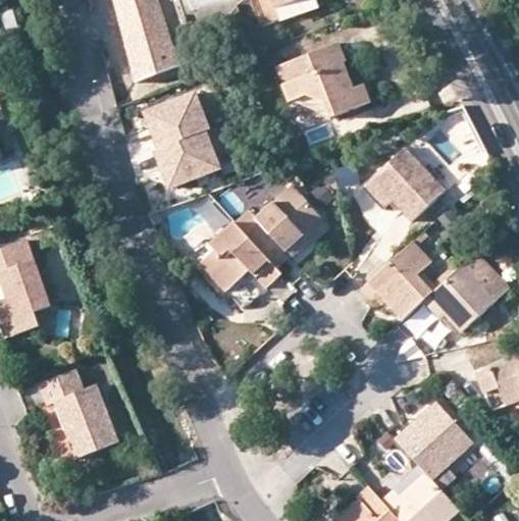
[(278,19),(275,7),(271,0),(250,0),(261,27),(278,19)]
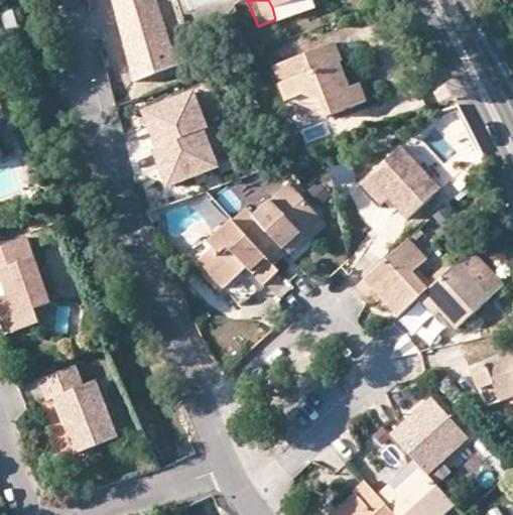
[(271,66),(284,100),(301,93),(318,100),(326,116),(365,101),(358,82),(348,86),(338,59),(341,59),(334,41),(271,66)]
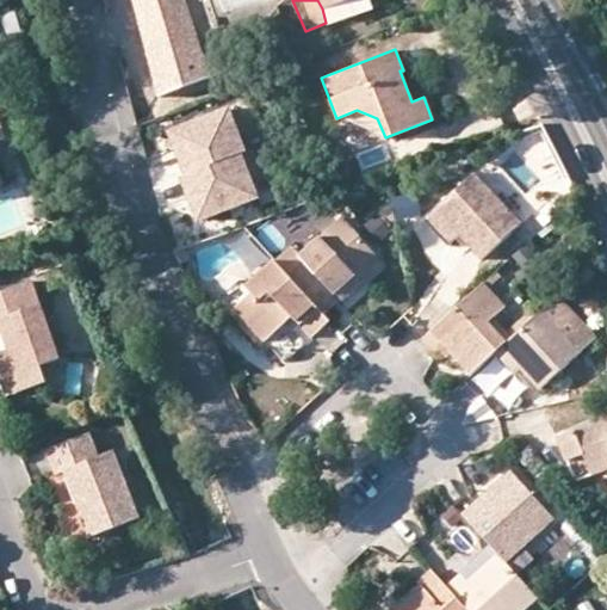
[(261,193),(228,110),(175,131),(200,192),(192,196),(200,217),(261,193)]
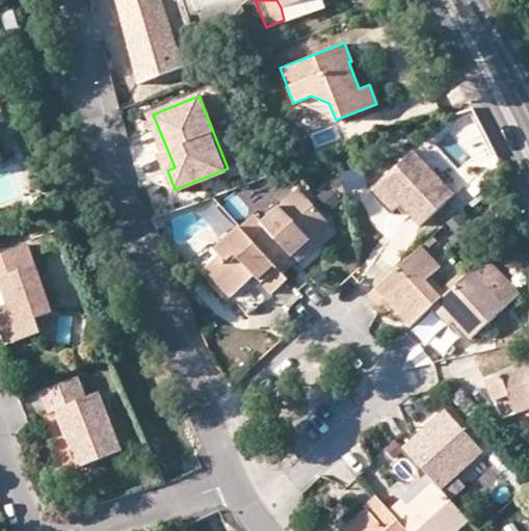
[(293,103),(336,120),(328,103),(311,96),(293,103)]
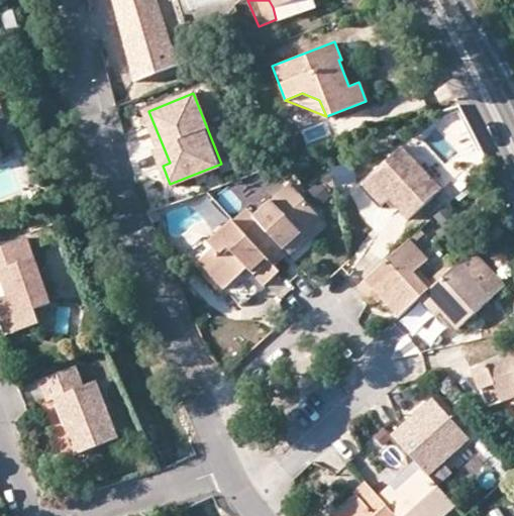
[(400,146),(368,176),(388,198),(407,219),(439,188),(400,146)]
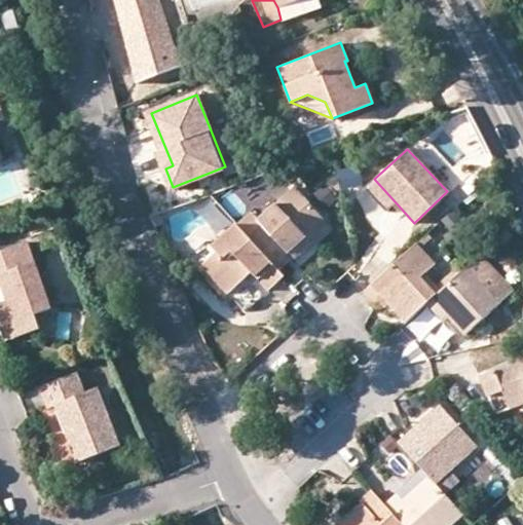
[(383,212),(395,201),(374,179),(364,189),(383,212)]
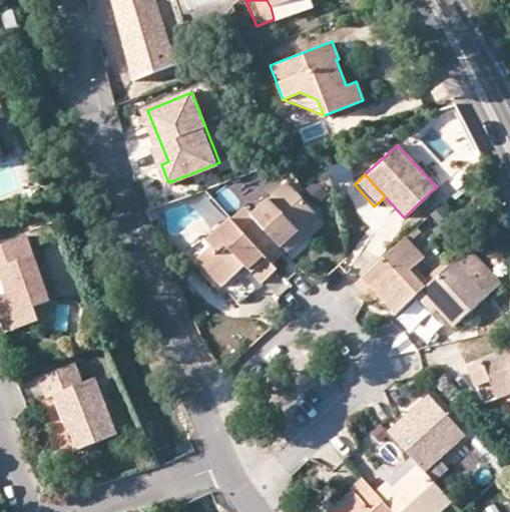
[(243,231),(270,261),(284,248),(280,243),(314,212),(286,182),(250,215),(256,220),(243,231)]
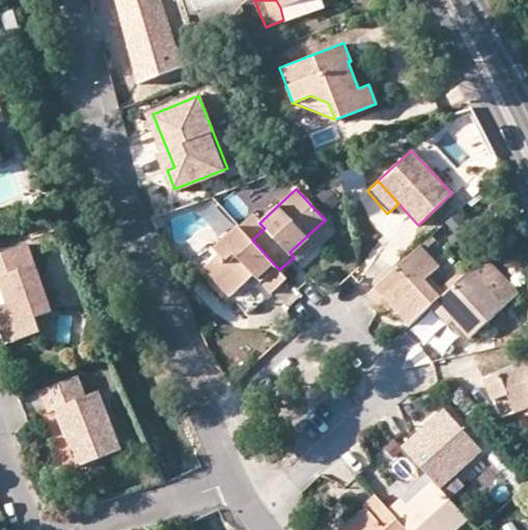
[(250,212),(237,223),(239,225),(252,240),(265,228),(259,223),(250,212)]
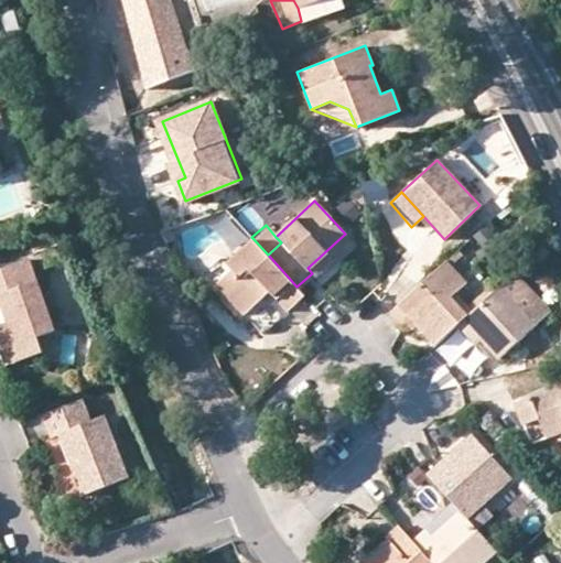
[(352,241),(345,234),(308,268),(312,273),(314,275),(352,241)]
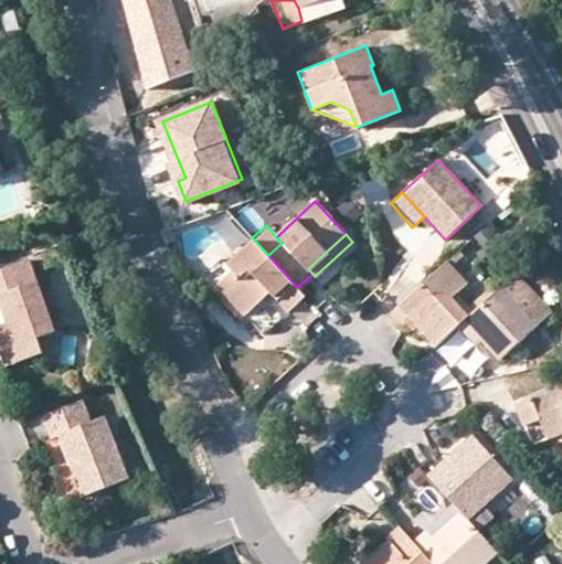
[(297,287),(268,255),(254,240),(226,266),(232,272),(218,285),(245,314),(269,294),(286,311),(305,295),(297,287)]
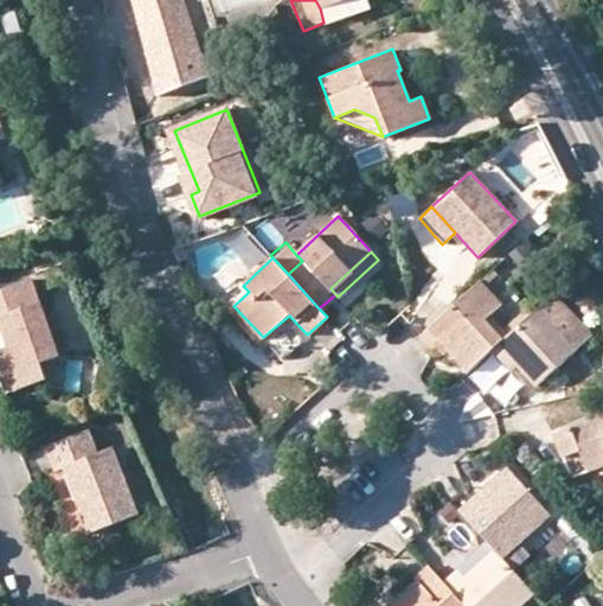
[(58,358),(30,278),(0,288),(0,332),(6,350),(20,389),(45,381),(39,364),(58,358)]
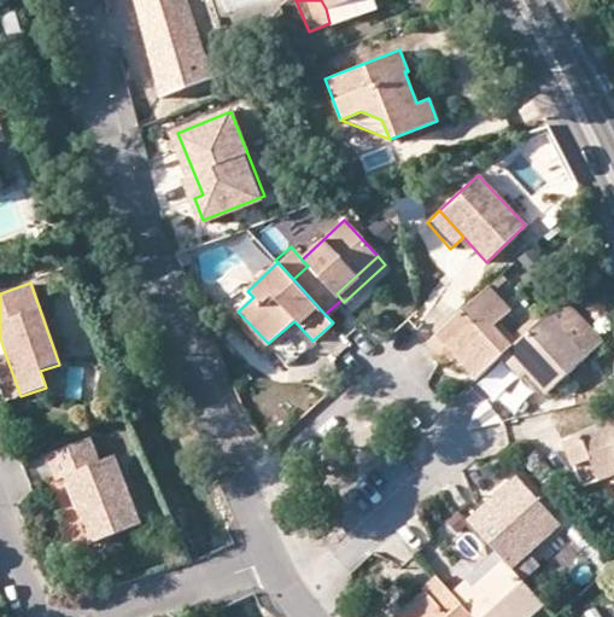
[(475,377),(497,358),(506,350),(510,345),(492,325),(500,319),(509,309),(487,285),(426,342),(438,355),(448,347),(475,377)]
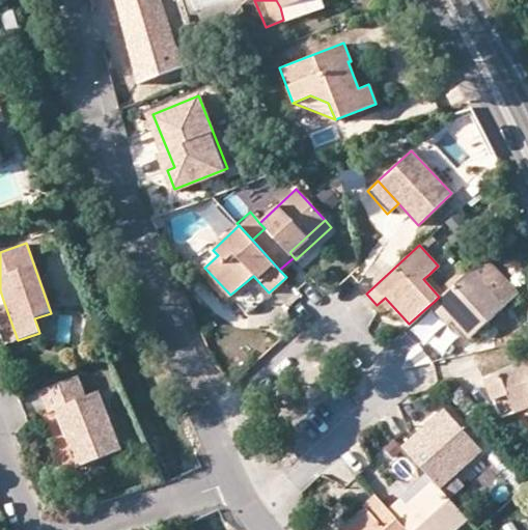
[(439,297),(435,301),(450,318),(467,337),(501,304),(469,269),(445,291),(439,297)]
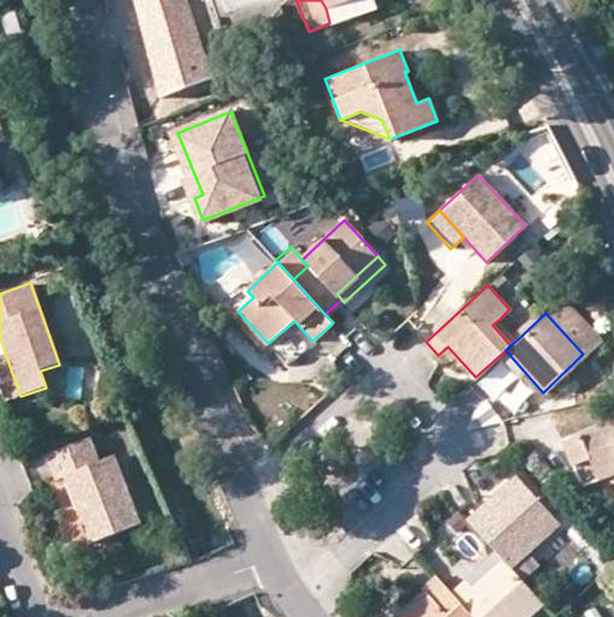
[(518,339),(500,319),(492,325),(510,345),(518,339)]
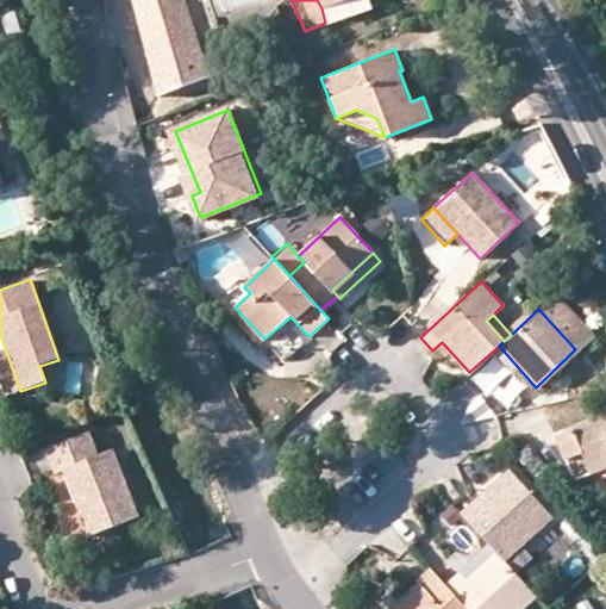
[(510,376),(517,366),(499,346),(491,353),(510,376)]
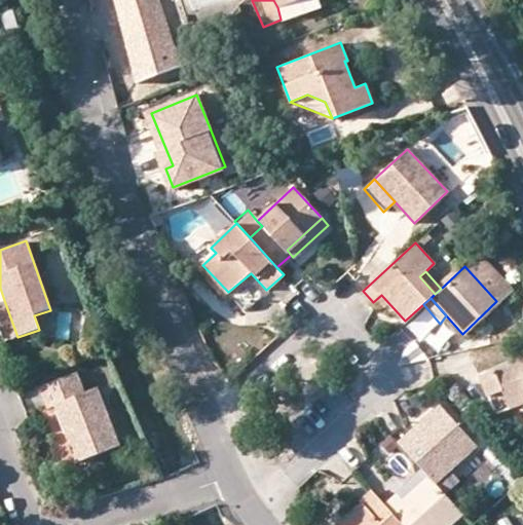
[(0,331),(4,342),(17,337),(5,303),(0,304),(0,331)]
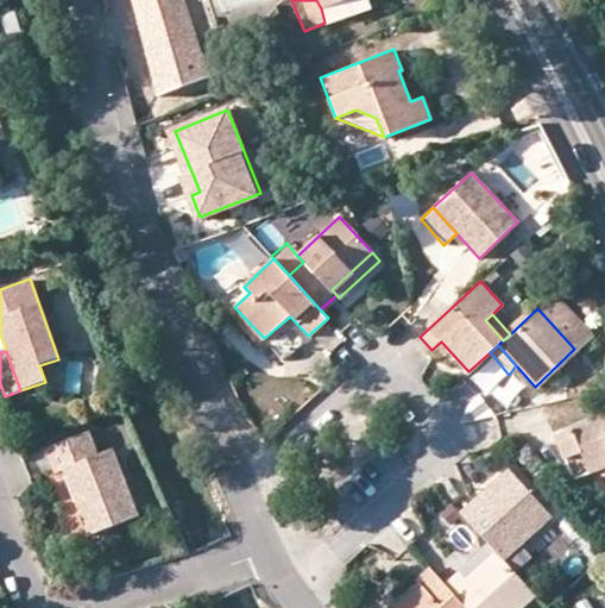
[(571,478),(603,465),(604,464),(604,414),(554,436),(571,478)]
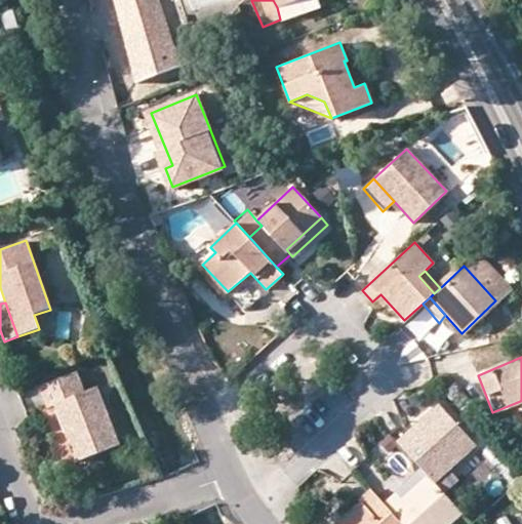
[(78,376),(41,389),(47,408),(54,406),(75,462),(118,447),(98,390),(84,395),(78,376)]
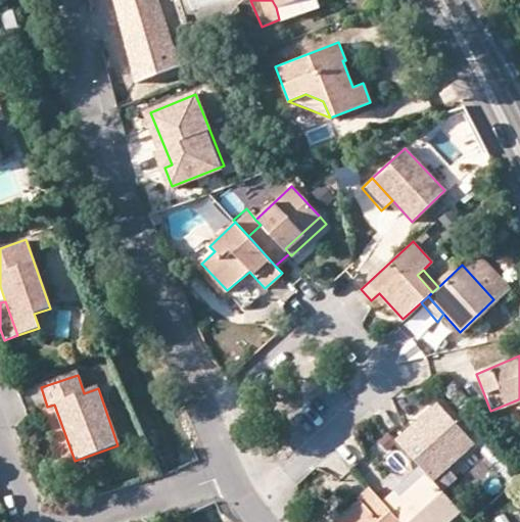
[(424,472),(431,480),(473,441),(437,401),(394,439),(419,466),(424,472)]
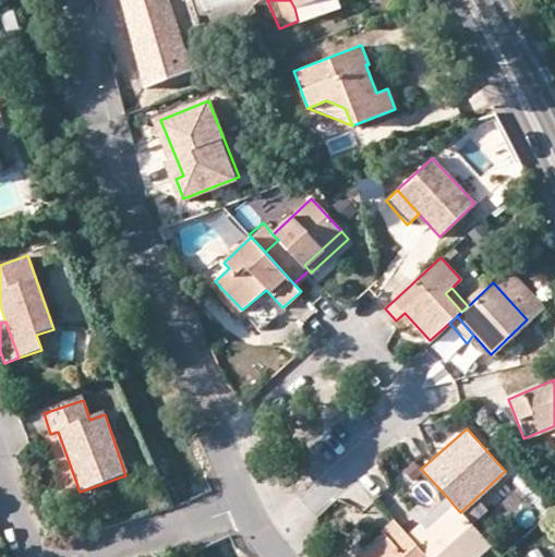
[(447,497),(421,521),(426,527),(453,504),(447,497)]
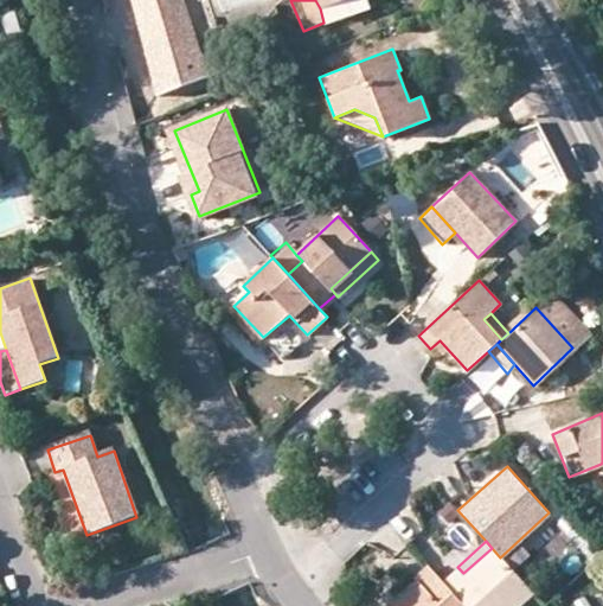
[(517,605),(532,593),(500,557),(492,548),(463,573),(457,567),(442,580),(466,605),(517,605)]
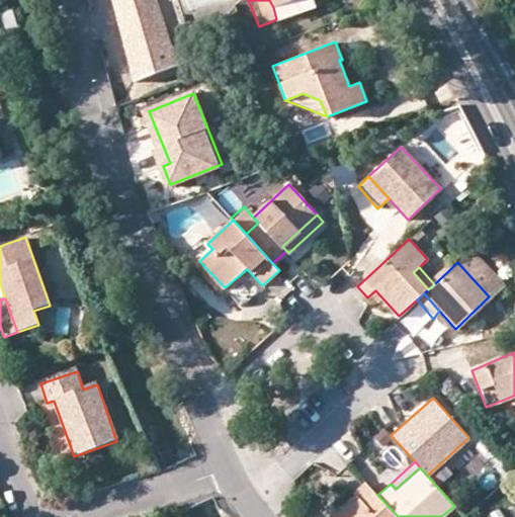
[(398,516),(377,495),(365,483),(352,493),(356,497),(340,511),(345,516),(398,516)]
